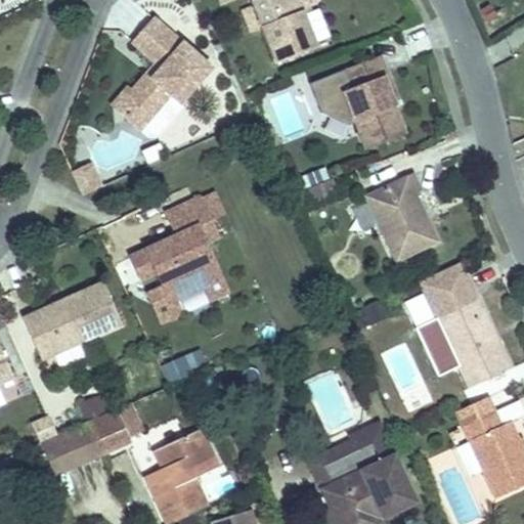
[(319,0),(264,0),(259,2),(285,67),(324,51),(307,7),(320,1),(319,0)]
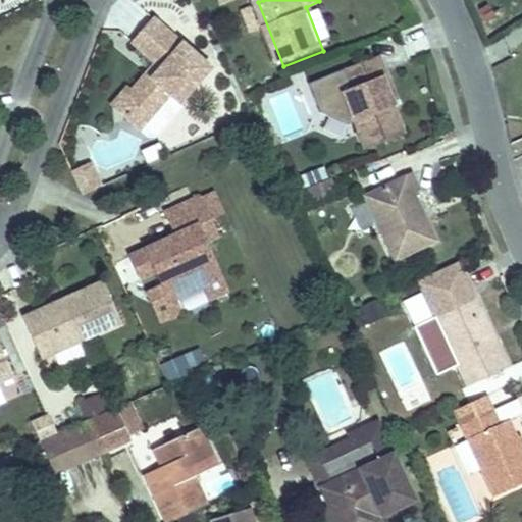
[(153,17),(132,41),(154,61),(160,66),(151,76),(145,72),(129,90),(132,105),(122,113),(140,128),(169,95),(178,102),(210,67),(153,17)]
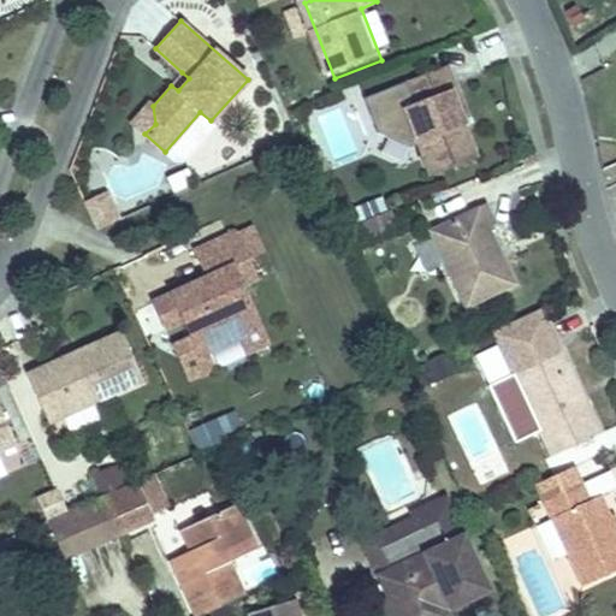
[(189,78),(182,72),(171,86),(178,90),(189,78)]
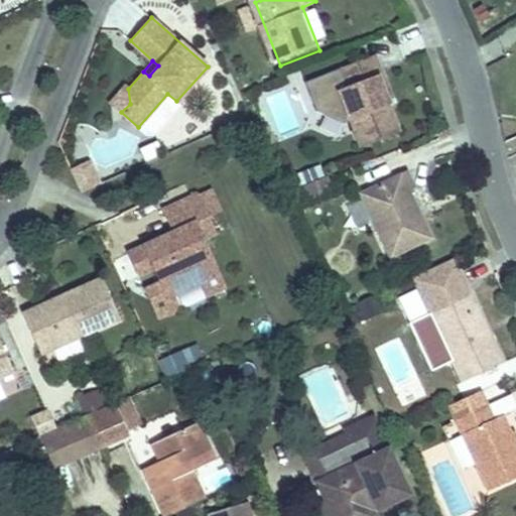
[(361,89),(354,93),(378,151),(410,137),(388,81),(395,78),(388,61),(356,75),(361,89)]
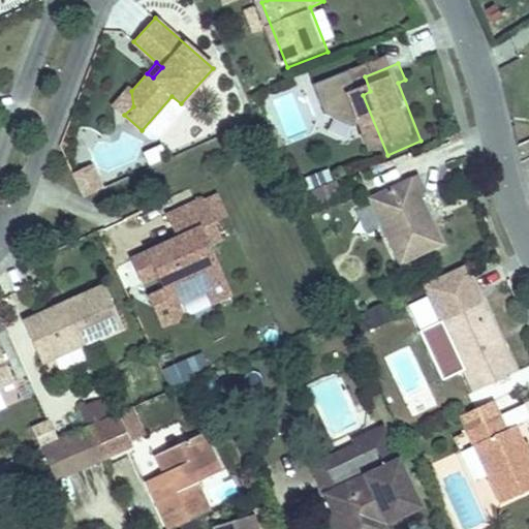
[(128,88),(113,105),(124,115),(133,106),(131,91),(128,88)]
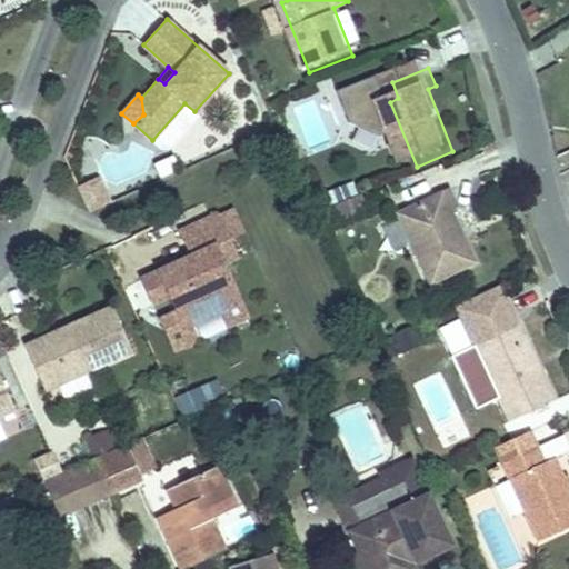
[(162,149),(195,111),(185,103),(152,140),(162,149)]
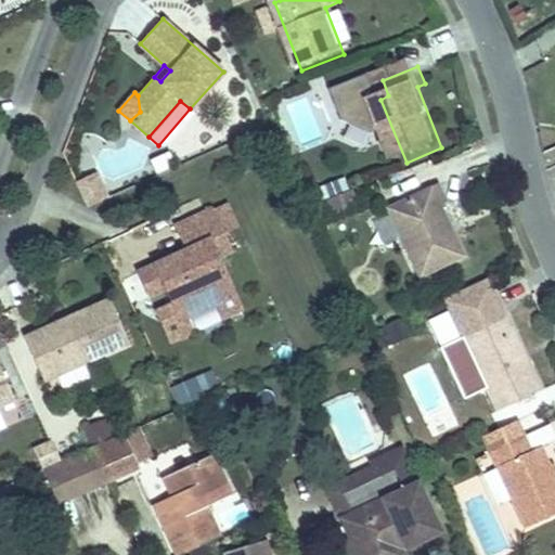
[(78,186),(89,211),(108,202),(98,178),(78,186)]
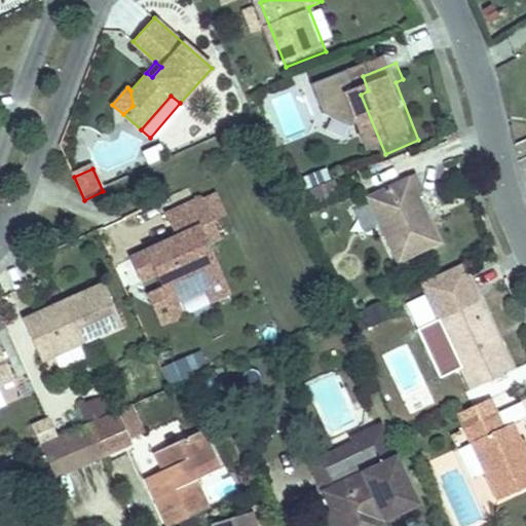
[(426,176),(379,199),(410,264),(451,245),(428,198),(436,194),(426,176)]
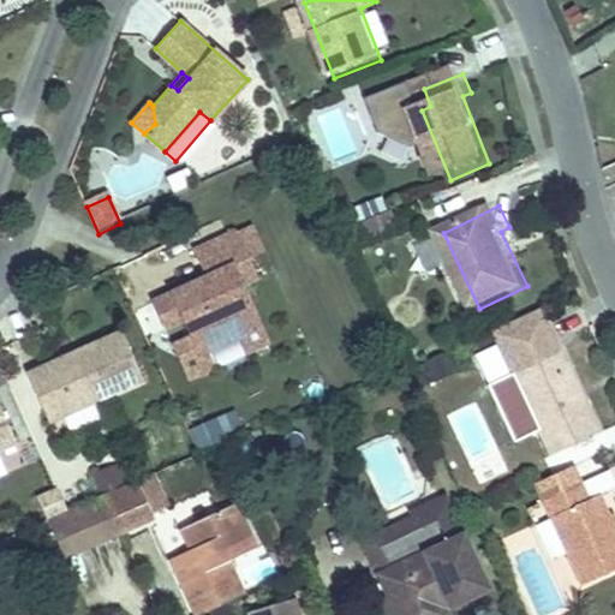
[(389,218),(369,226),(375,243),(395,234),(389,218)]
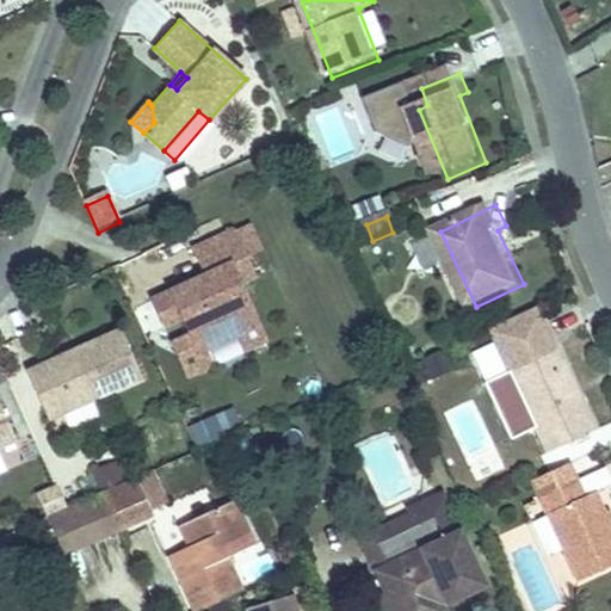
[(366,224),(358,228),(364,244),(372,241),(366,224)]
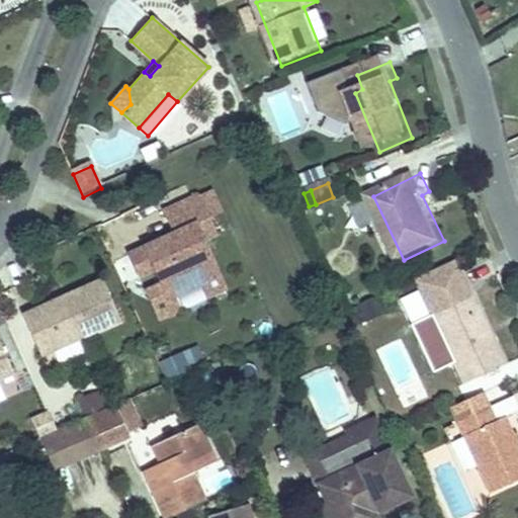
[(198,193),(163,210),(173,233),(177,243),(172,245),(170,241),(162,238),(128,254),(139,276),(154,269),(167,298),(172,296),(203,282),(195,265),(211,258),(202,240),(195,225),(209,218),(198,193)]
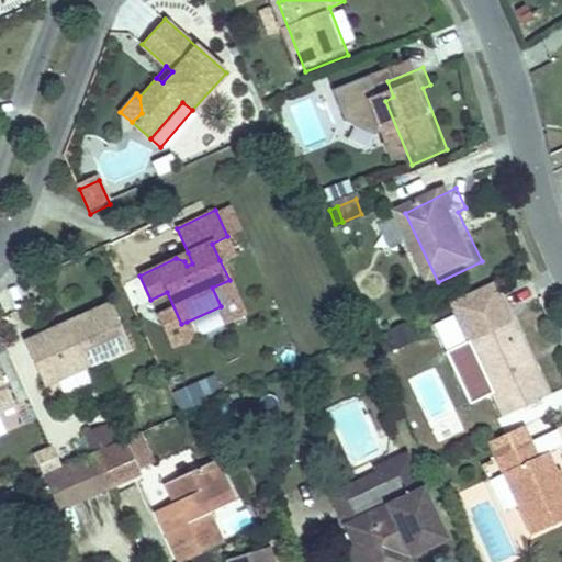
[(377,225),(388,250),(402,245),(391,218),(377,225)]
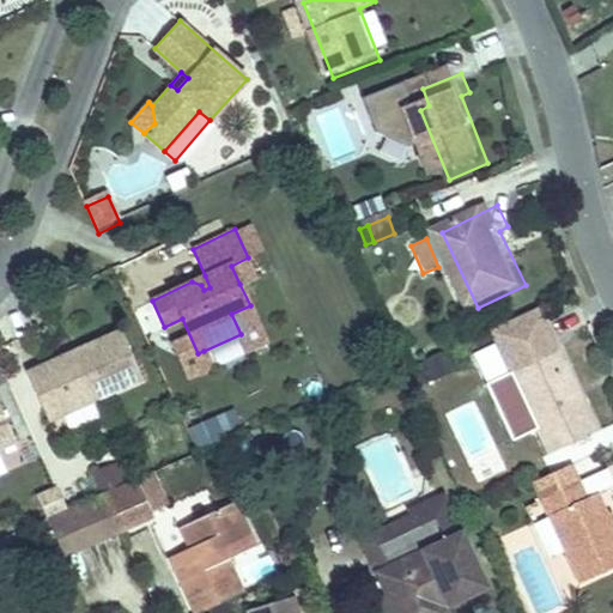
[(248,258),(231,266),(240,284),(256,277),(248,258)]
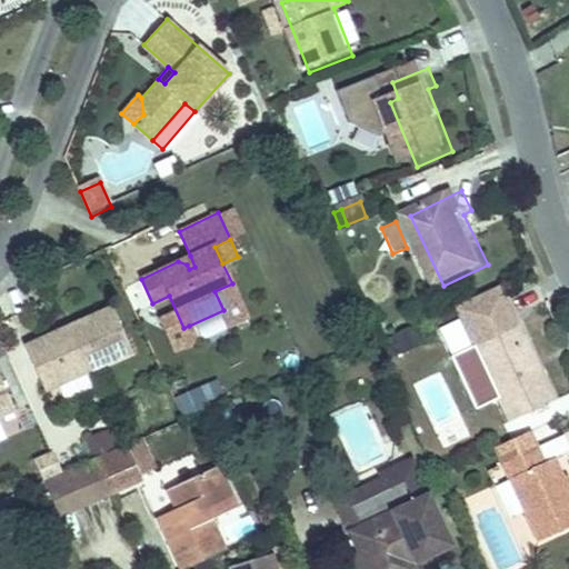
[(190,256),(178,261),(187,265),(189,269),(195,267),(190,256)]
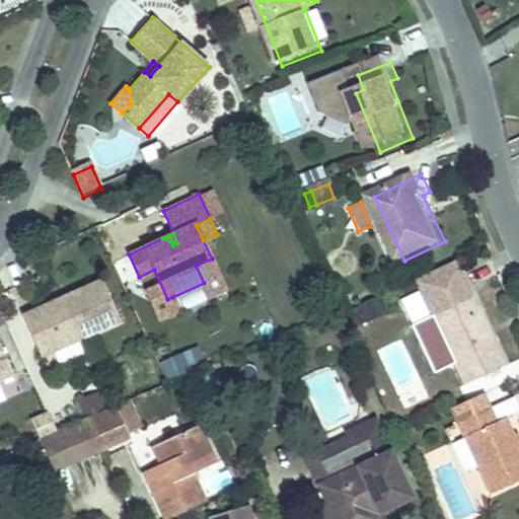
[(219,276),(212,258),(196,266),(204,283),(219,276)]
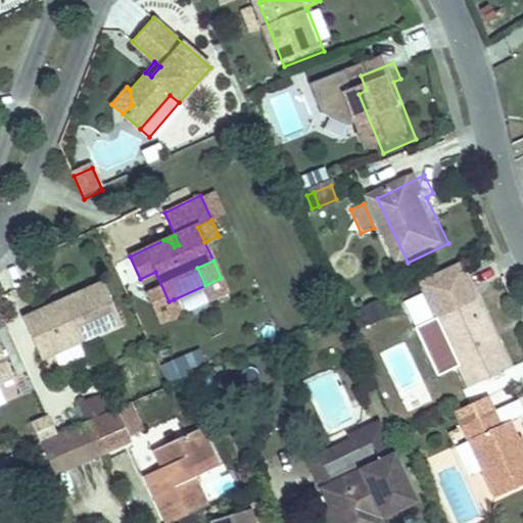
[(514,370),(463,266),(418,288),(468,392),(514,370)]
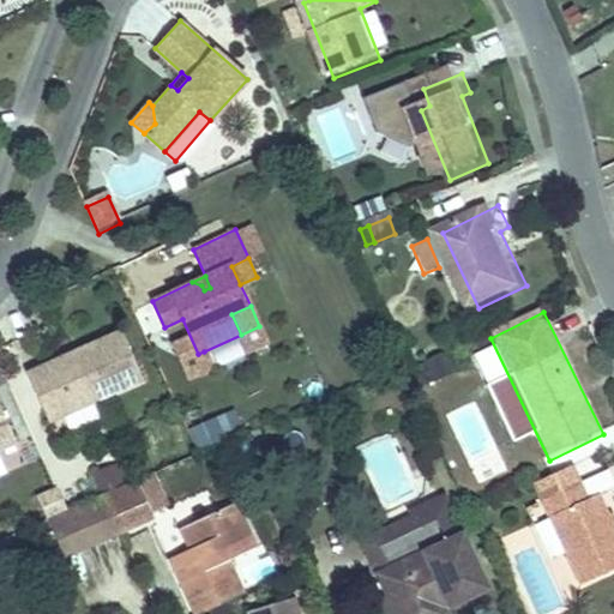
[(120,330),(25,373),(48,421),(142,379),(120,330)]
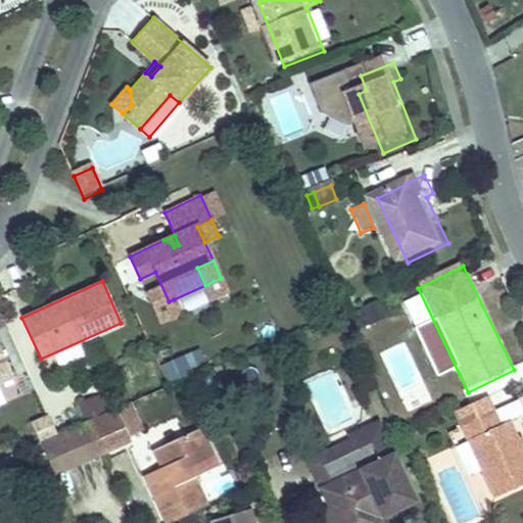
[(174,299),(169,301),(176,316),(180,313),(174,299)]
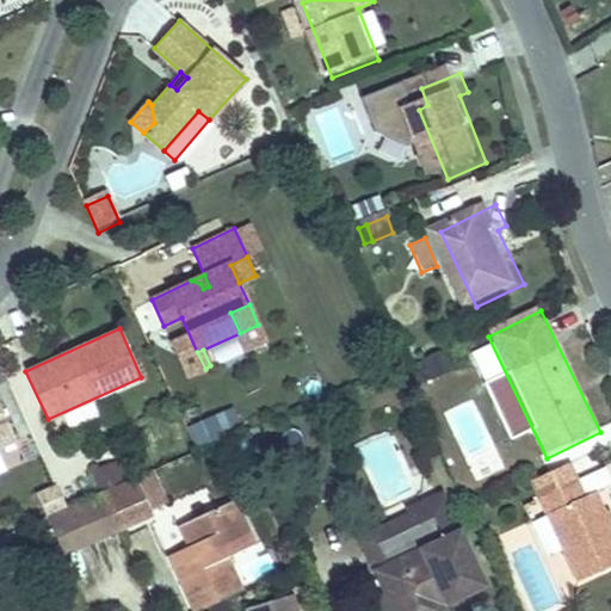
[(0,446),(16,440),(0,406),(0,446)]
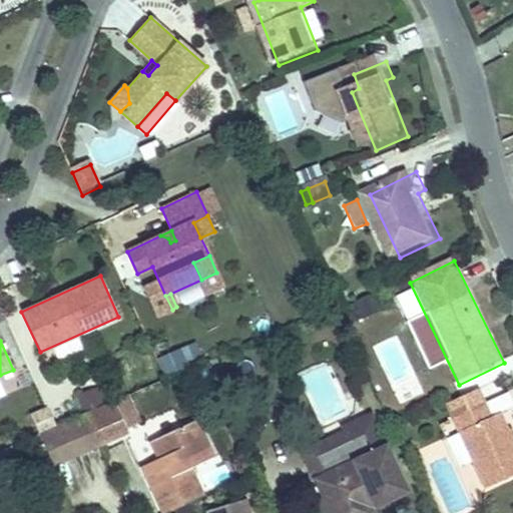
[(156,360),(163,378),(202,361),(194,343),(156,360)]
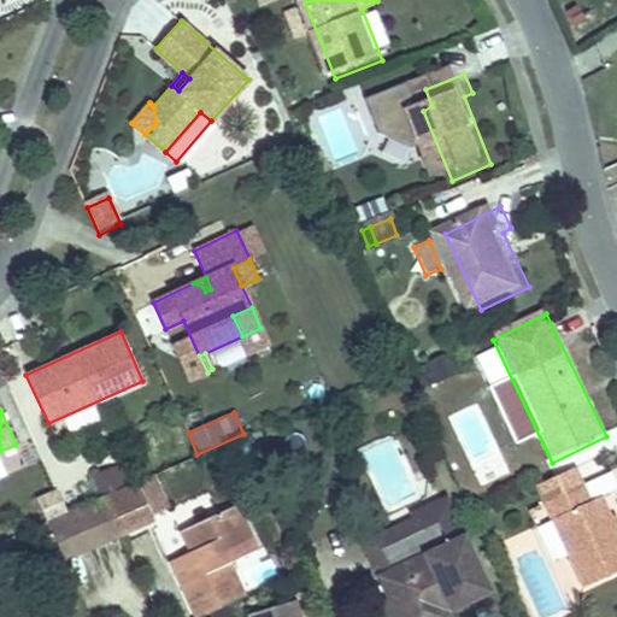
[(93,476),(101,494),(124,485),(116,466),(93,476)]
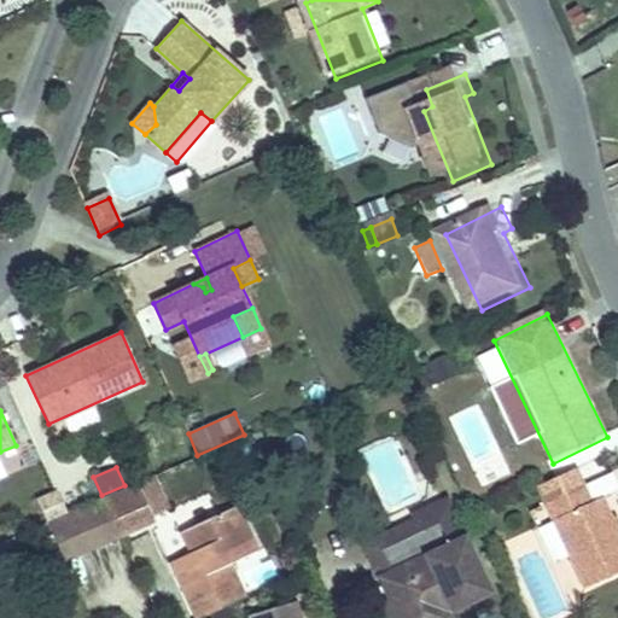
[(155,472),(136,481),(151,513),(169,505),(155,472)]
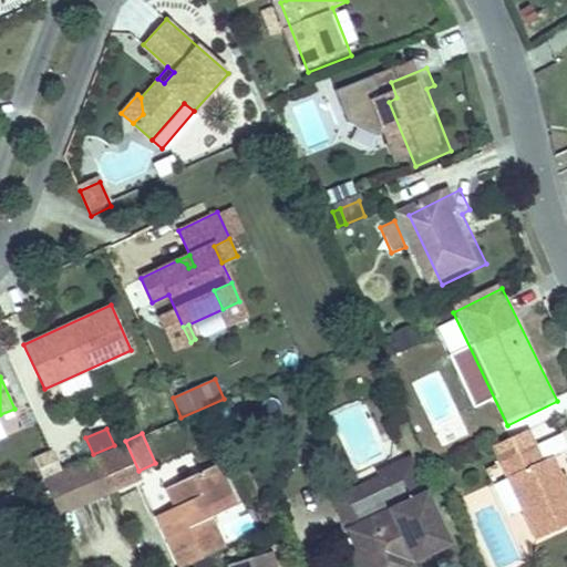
[(526,433),(492,449),(498,463),(533,447),(526,433)]
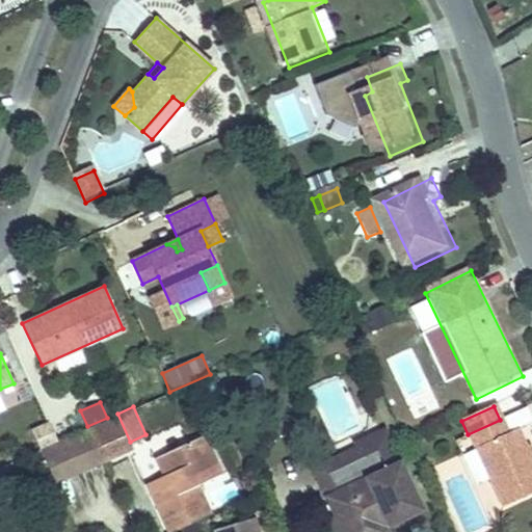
[(107,418),(87,426),(102,459),(132,446),(130,442),(117,414),(107,418)]
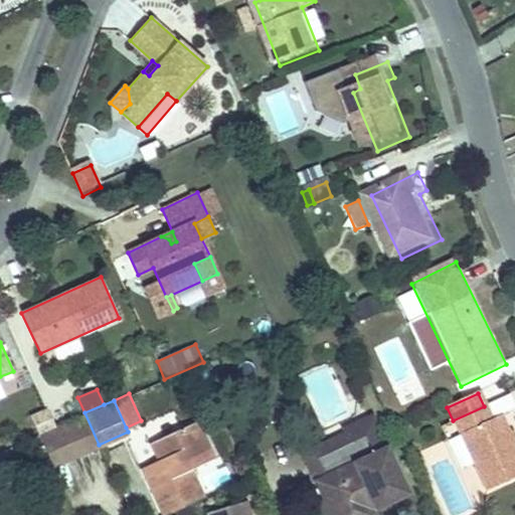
[(34,424),(52,415),(46,402),(27,411),(34,424)]
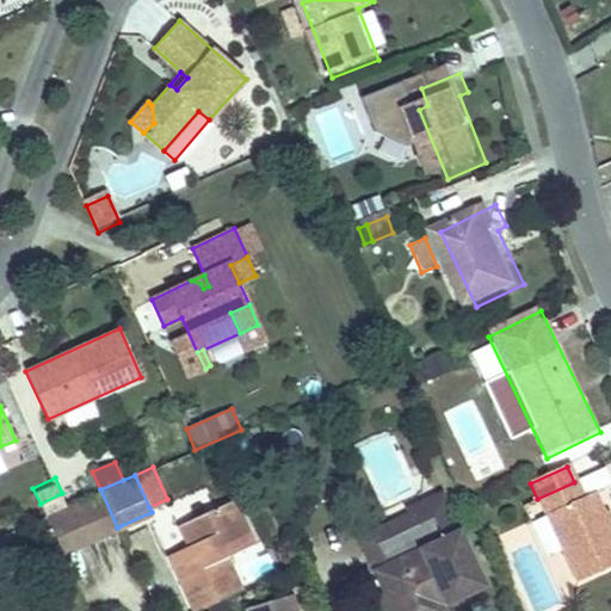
[(574,482),(537,499),(576,585),(610,568),(610,535),(592,494),(581,499),(574,482)]
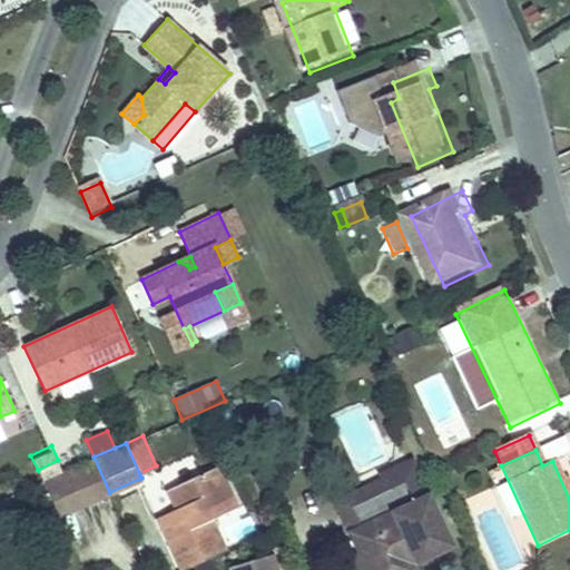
[(421,495),(433,491),(418,453),(403,460),(421,495)]
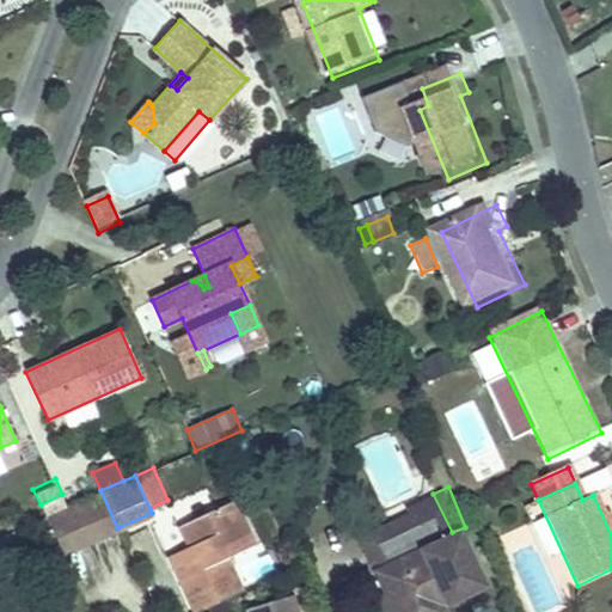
[(101,490),(42,516),(59,555),(117,528),(101,490)]
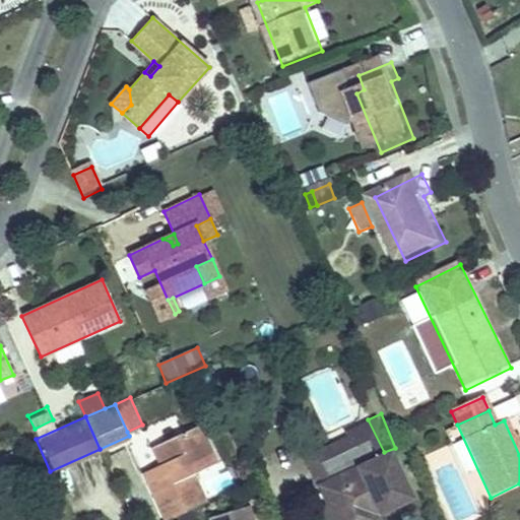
[(155,424),(163,440),(179,432),(172,416),(155,424)]
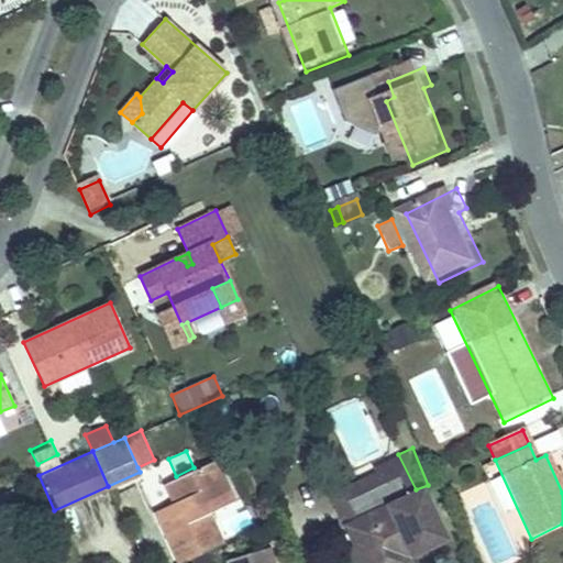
[(364,515),(352,521),(373,562),(400,562),(398,554),(450,531),(428,485),(416,489),(398,454),(383,461),(384,462),(390,475),(354,493),(364,515)]
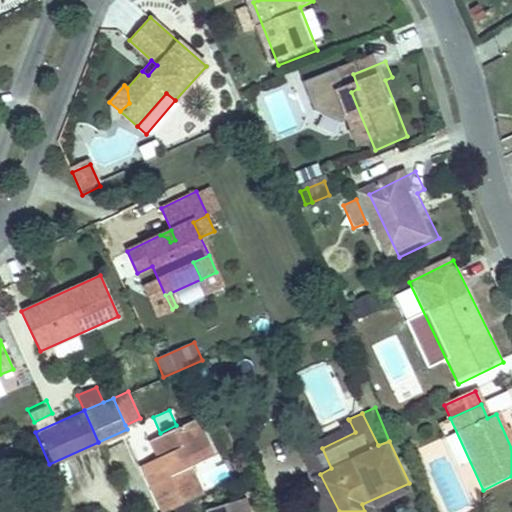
[(173,507),(207,491),(196,465),(217,454),(199,415),(176,425),(160,433),(156,434),(167,460),(154,466),(173,507)]
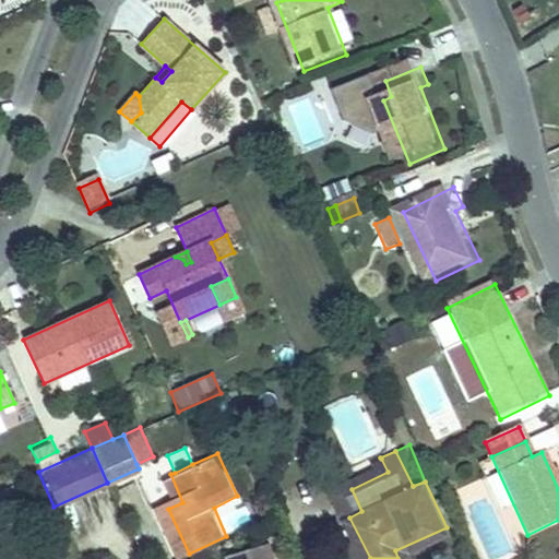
[(333,482),(349,518),(361,511),(352,489),(388,472),(381,459),(333,482)]
